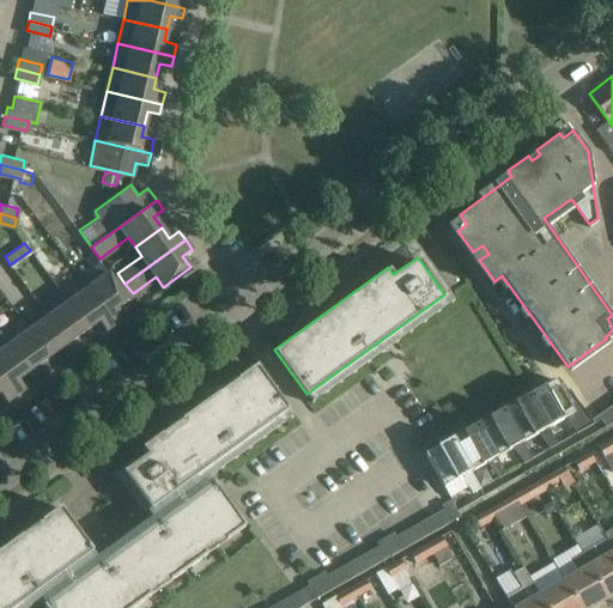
[(128,297),(113,277),(102,261),(80,275),(114,322),(123,316),(116,305),(128,297)]
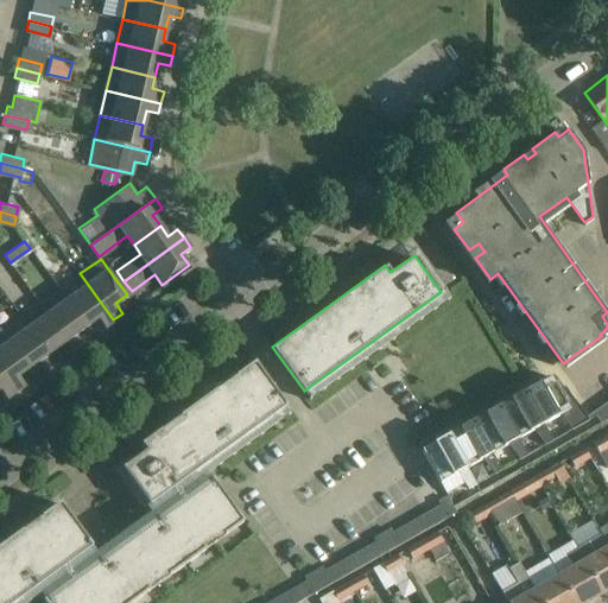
[(113,319),(80,273),(59,287),(87,324),(97,316),(105,327),(113,319)]
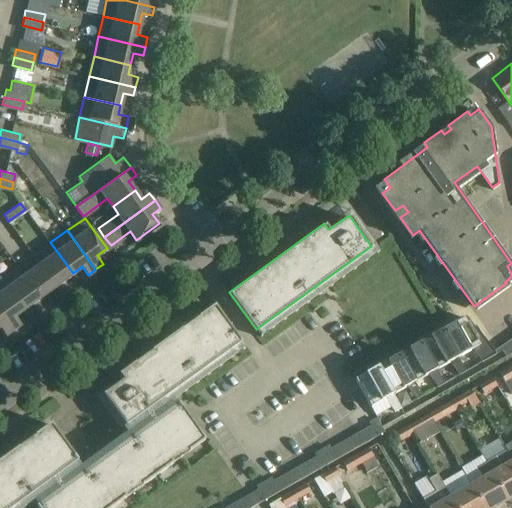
[(73,273),(50,242),(33,254),(39,262),(55,285),(61,294),(70,288),(64,279),(73,273)]
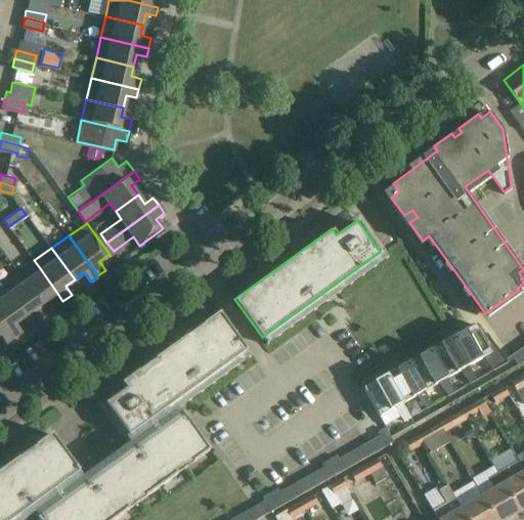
[(49,298),(56,292),(40,268),(32,274),(25,279),(41,303),(49,298)]
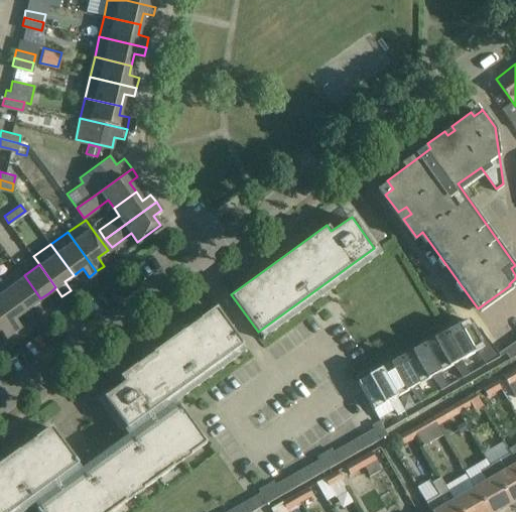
[(17,267),(0,279),(23,310),(32,304),(38,313),(46,306),(40,298),(24,275),(17,267)]
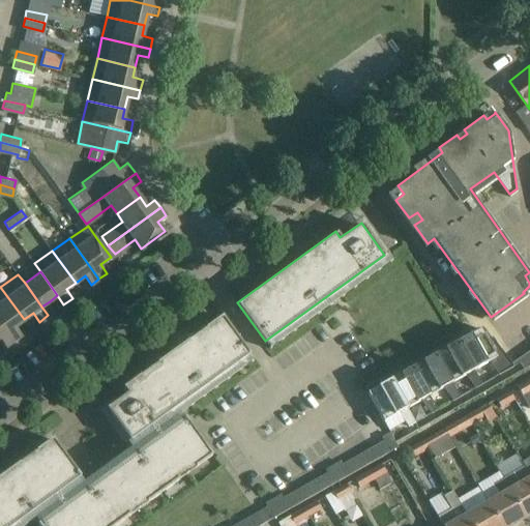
[(0,287),(0,322),(13,341),(21,334),(15,326),(24,319),(0,287)]
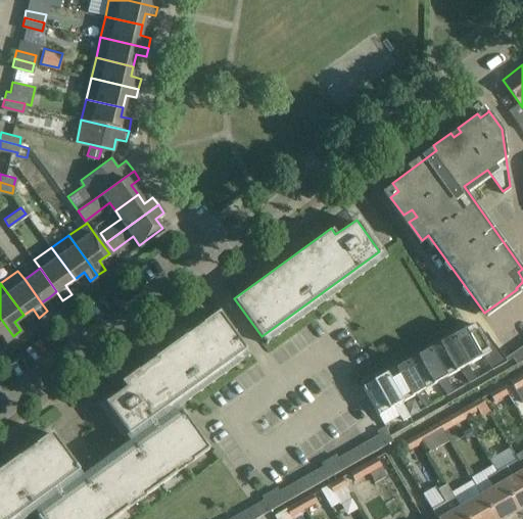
[(245,347),(219,310),(121,380),(126,386),(105,400),(128,432),(245,347)]
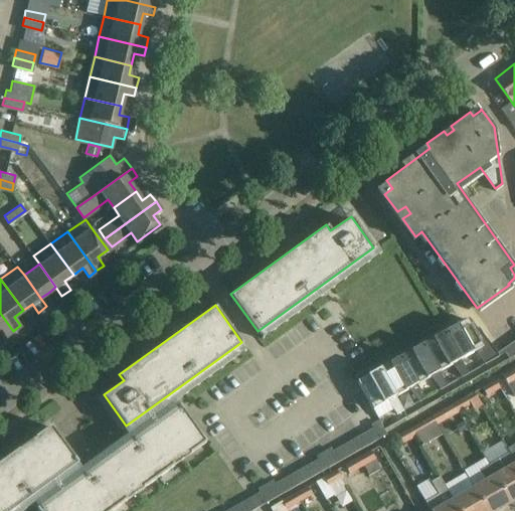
[(0,329),(5,336),(13,331),(0,313),(0,329)]
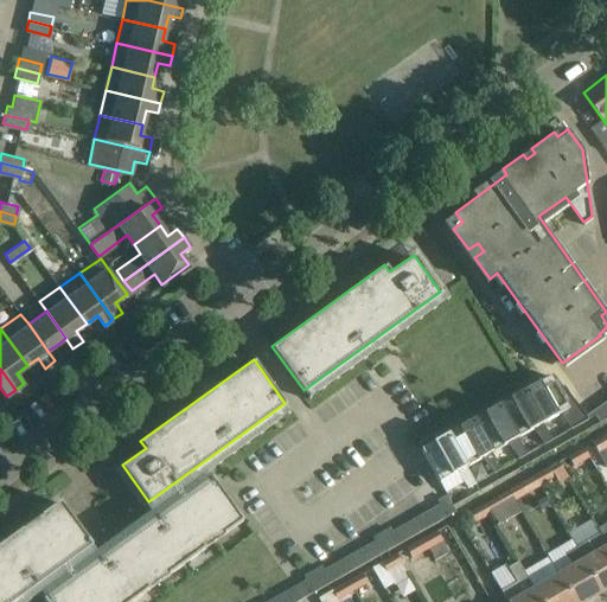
[(523,388),(542,421),(560,410),(570,426),(566,418),(582,409),(563,382),(557,386),(550,372),(523,388)]
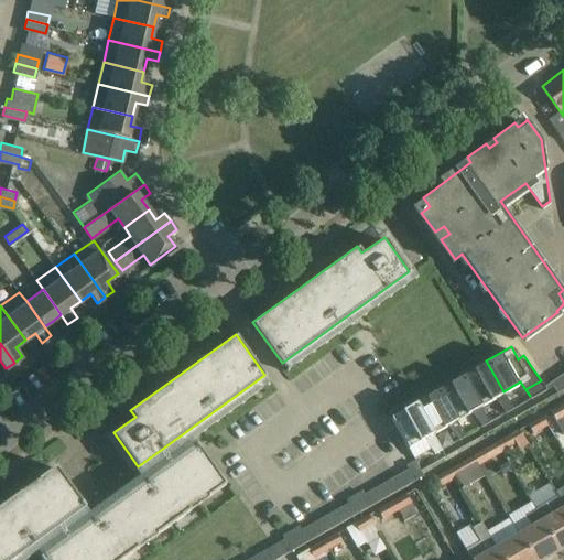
[(503,391),(486,361),(463,374),(488,420),(489,420),(480,405),(495,396),(506,410),(512,407),(503,391)]
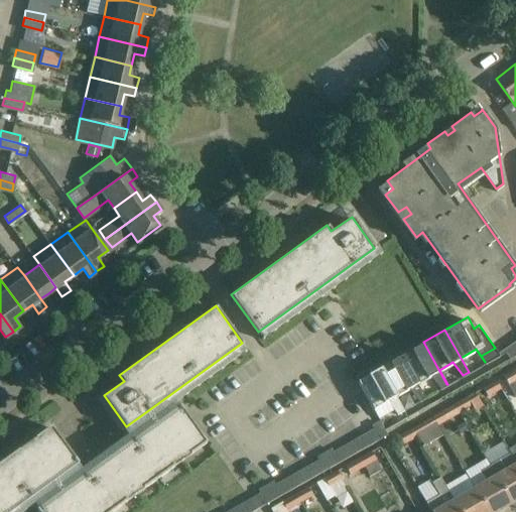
[(515,352),(515,338),(503,348),(509,357),(515,352)]
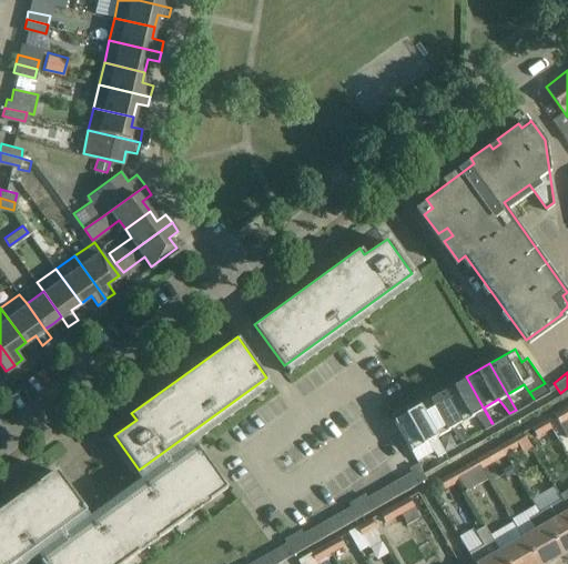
[(492,423),(466,376),(442,391),(468,436),(459,421),(475,413),(485,426),(492,423)]
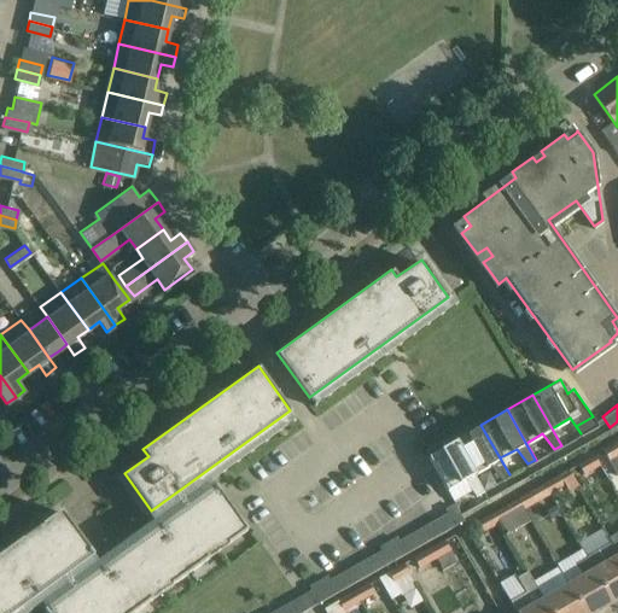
[(581,433),(590,428),(598,424),(593,416),(576,426),(581,433)]
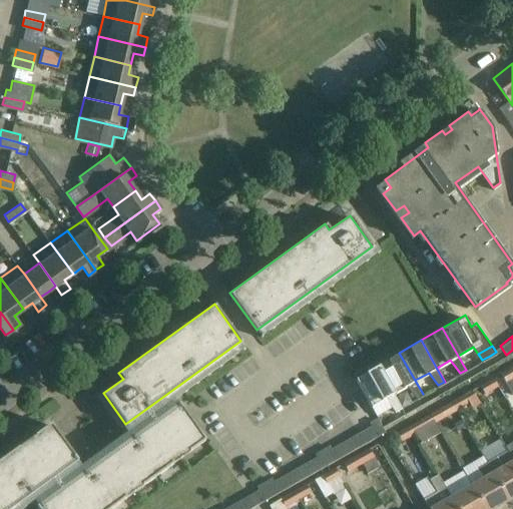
[(417,398),(423,394),(399,353),(378,365),(401,407),(402,406),(394,392),(407,385),(417,398)]
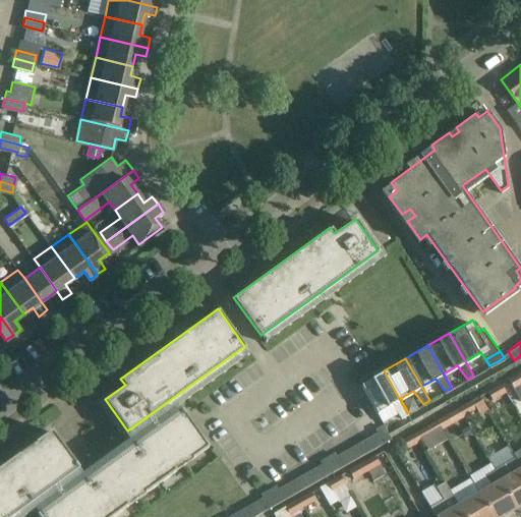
[(520,369),(508,378),(520,400),(520,369)]
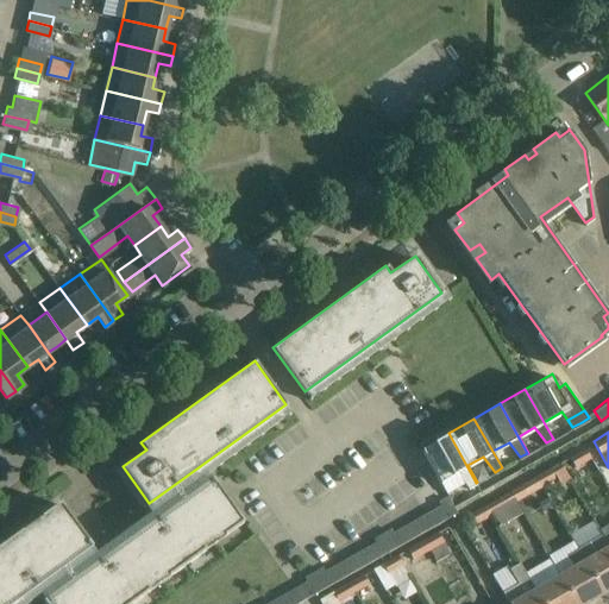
[(469,486),(476,483),(449,433),(421,448),(440,480),(457,471),(469,486)]
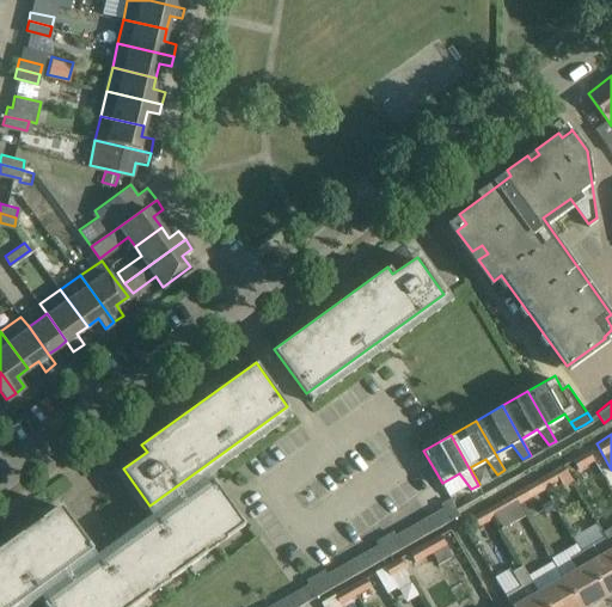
[(593,459),(588,449),(573,458),(579,467),(593,459)]
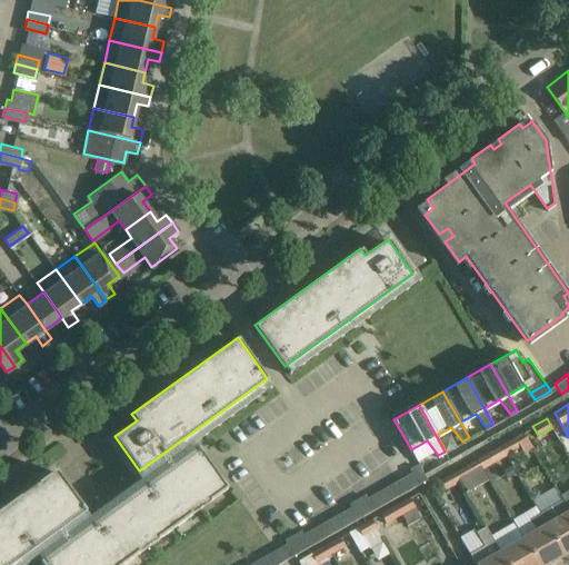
[(522,430),(515,436),(499,443),(506,453),(520,445),(526,455),(533,450),(522,430)]
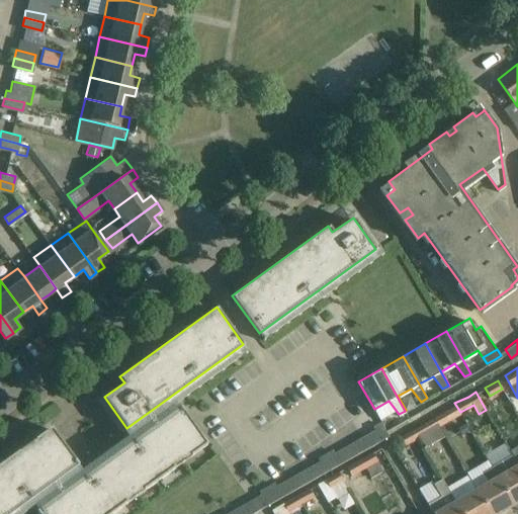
[(454,403),(434,415),(439,424),(460,412),(454,403)]
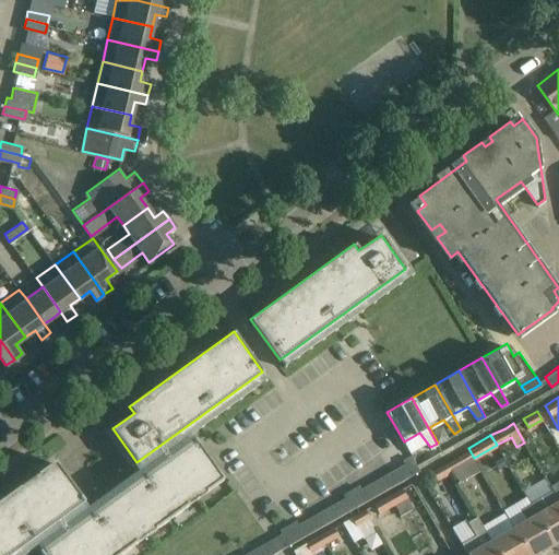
[(116,554),(223,479),(194,438),(39,551),(43,554),(116,554)]
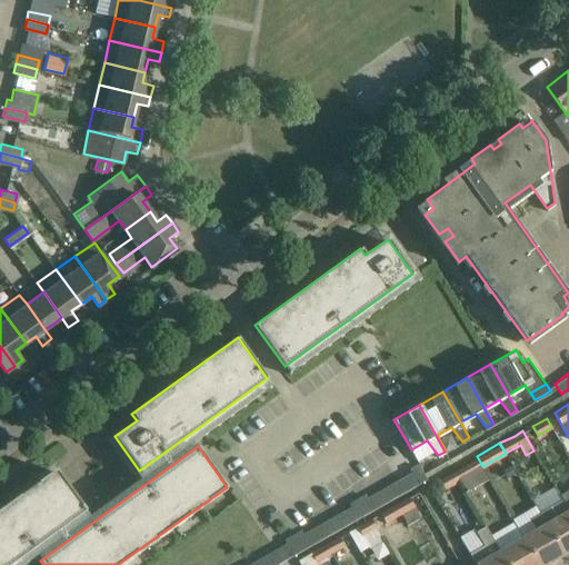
[(452,471),(459,481),(482,466),(477,456),(452,471)]
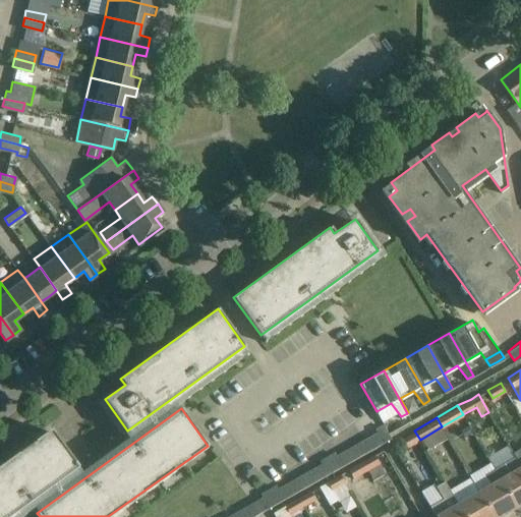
[(390,438),(383,423),(374,428),(377,432),(383,442),(390,438)]
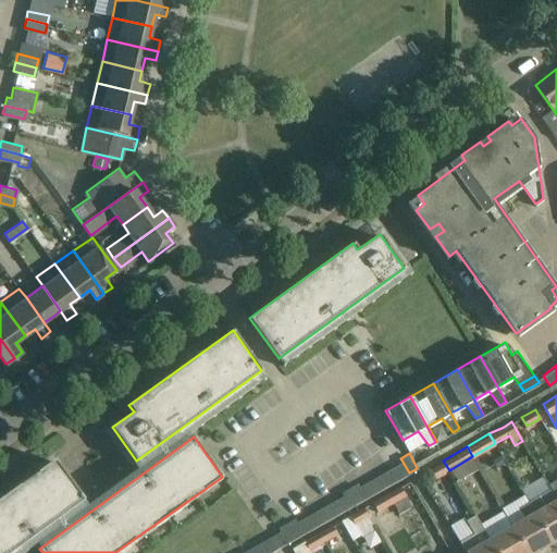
[(0,552),(8,552),(84,499),(54,459),(0,499),(0,552)]
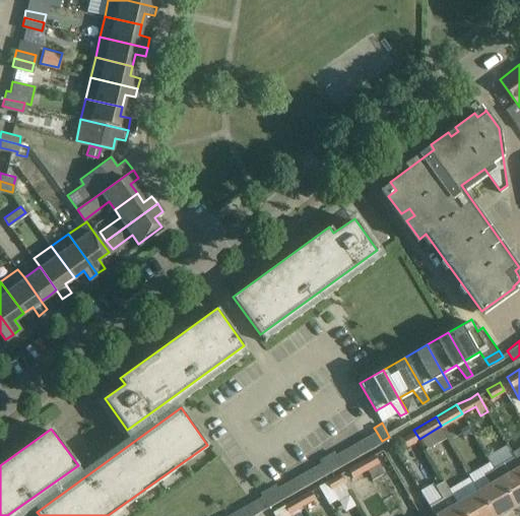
[(406,446),(419,439),(413,430),(401,437),(406,446)]
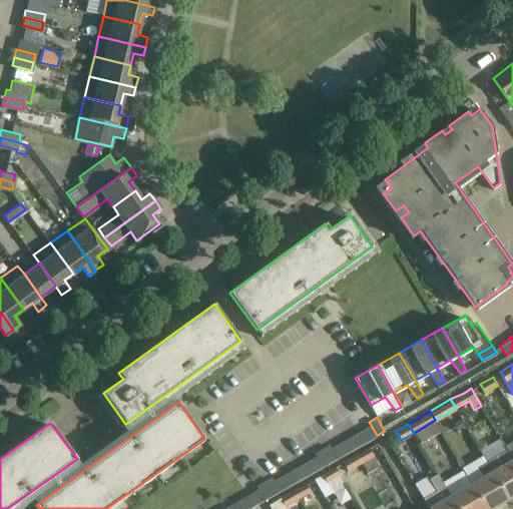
[(377,435),(371,425),(365,429),(370,439),(377,435)]
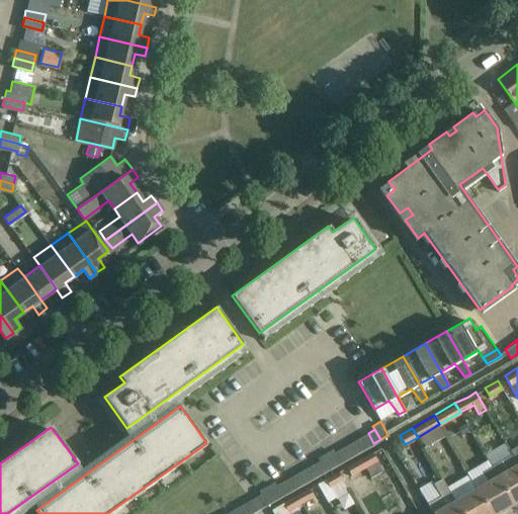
[(368,433),(361,436),(367,446),(373,443),(368,433)]
